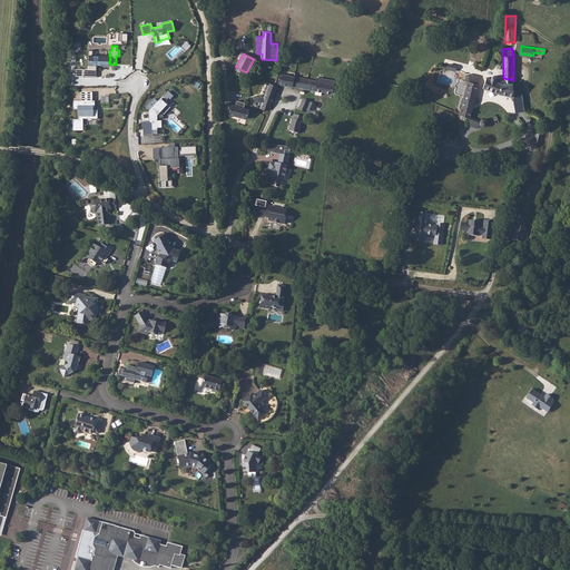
[(109,64),(110,56),(109,56),(90,55),(89,65),(97,66),(109,66),(109,64)]
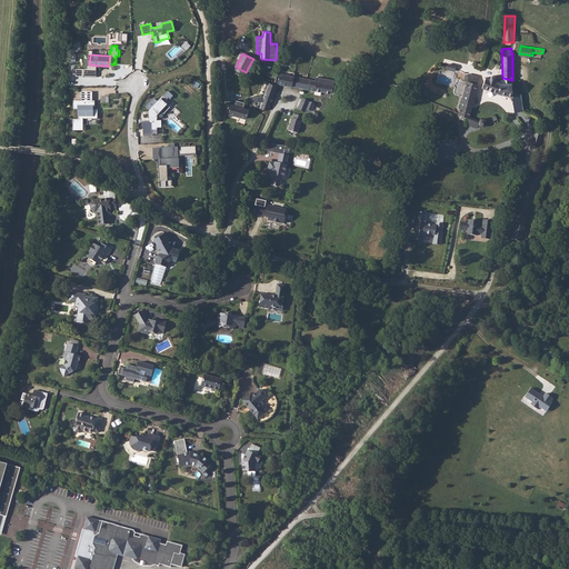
[(97,77),(97,66),(89,65),(88,65),(87,69),(76,69),(76,77),(97,77)]
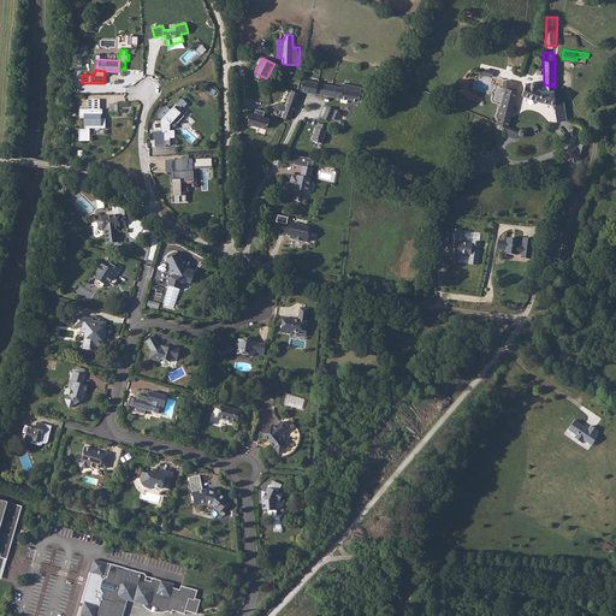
[(365,86),(347,82),(347,86),(304,77),(302,89),(362,100),(365,86)]
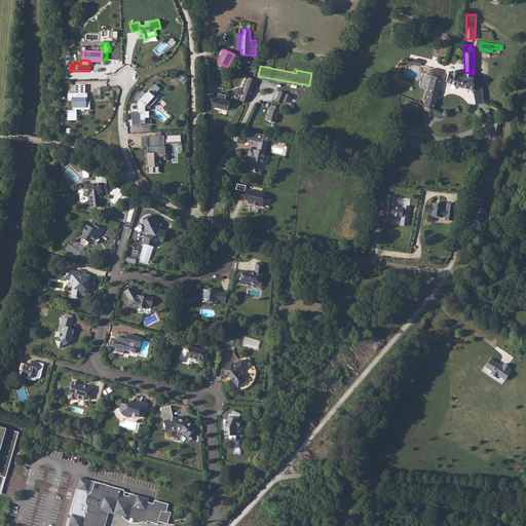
[(431,72),(426,103),(437,107),(442,76),(441,75),(443,69),(434,67),(433,72),(431,72)]
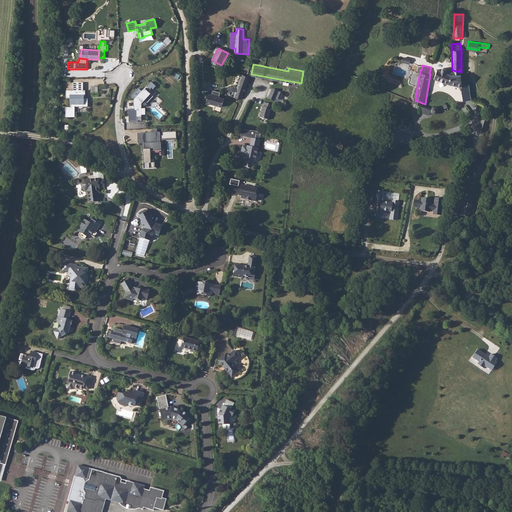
[(450,81),(452,70),(446,70),(445,67),(443,66),(441,66),(441,69),(437,68),(436,76),(450,81)]
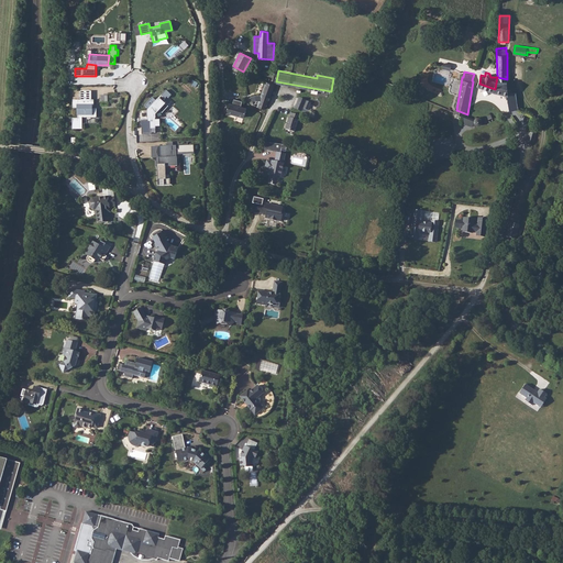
[(507,79),(497,77),(495,89),(508,90),(509,110),(517,108),(516,90),(514,90),(512,87),(511,86),(508,86),(507,79)]
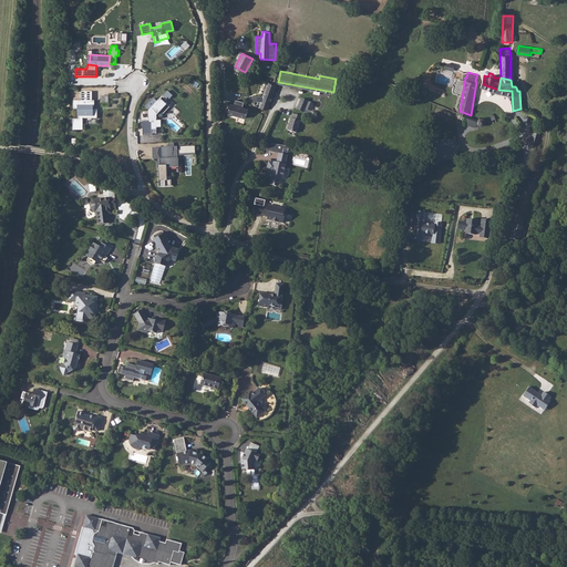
[(259,106),(265,109),(267,105),(269,106),(275,91),(278,84),(268,81),(267,82),(264,94),(254,95),(255,102),(260,100),(259,106)]
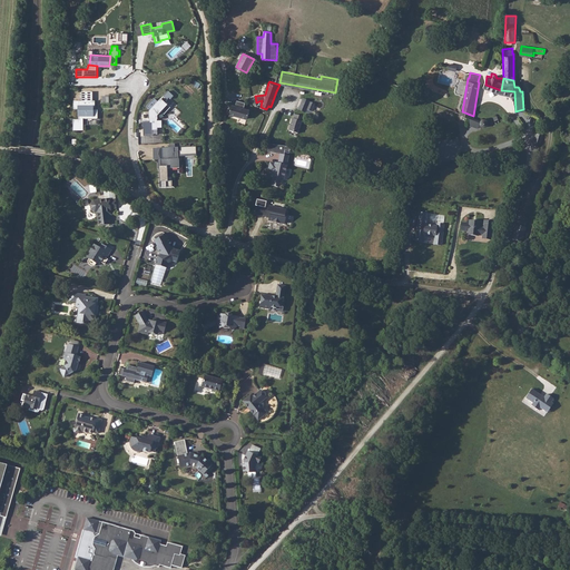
[(74,120),(74,130),(82,130),(82,119),(97,119),(97,110),(92,110),(92,108),(95,108),(95,101),(92,101),(92,92),(81,92),(81,101),(74,101),(74,109),(79,109),(79,120),(74,120)]
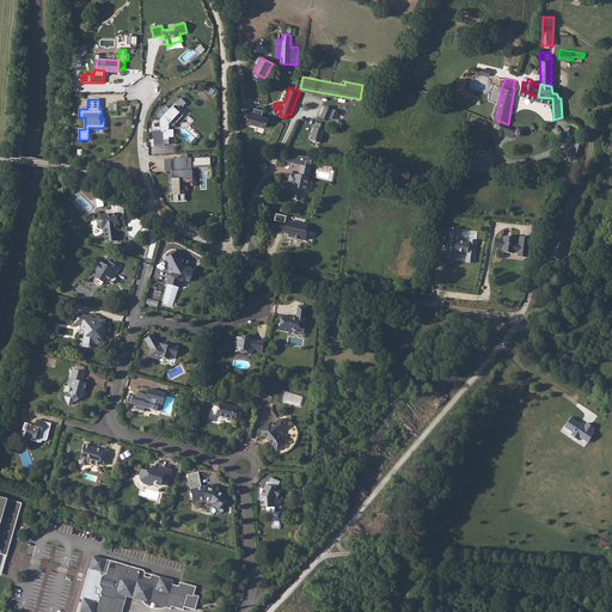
[(164,132),(164,145),(165,145),(169,144),(169,138),(173,138),(173,130),(169,130),(169,124),(172,120),(176,122),(182,116),(177,111),(179,108),(175,104),(160,121),(161,129),(165,128),(165,130),(164,130),(164,132)]
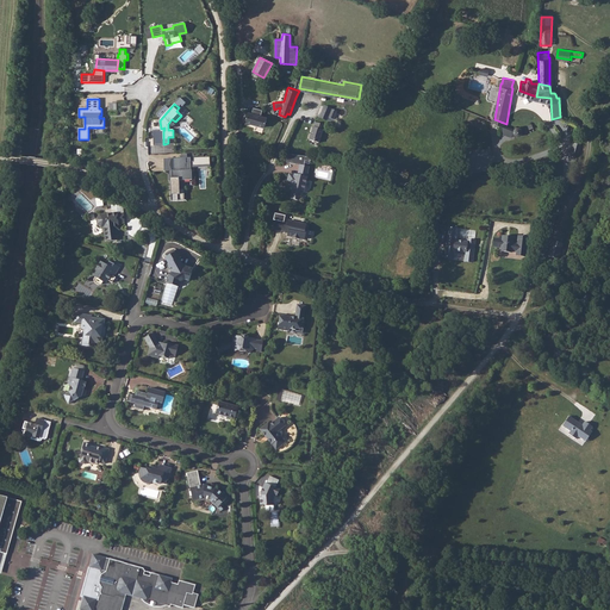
[(327,106),(323,113),(330,117),(334,109),(327,106)]
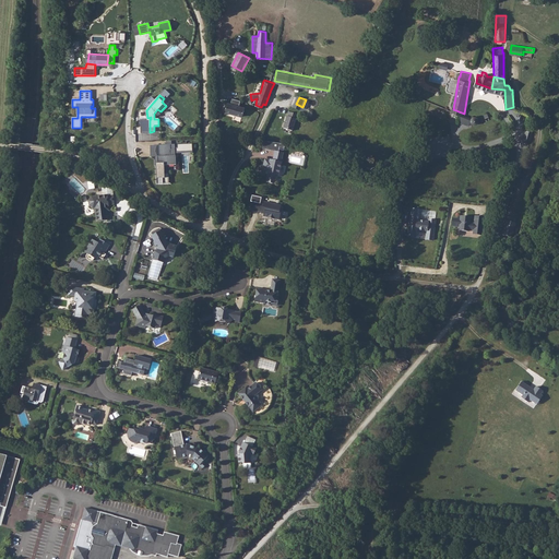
[(225,111),(245,117),(245,113),(250,115),(251,110),(247,109),(247,108),(240,106),(241,103),(235,100),(235,105),(227,103),(225,111)]
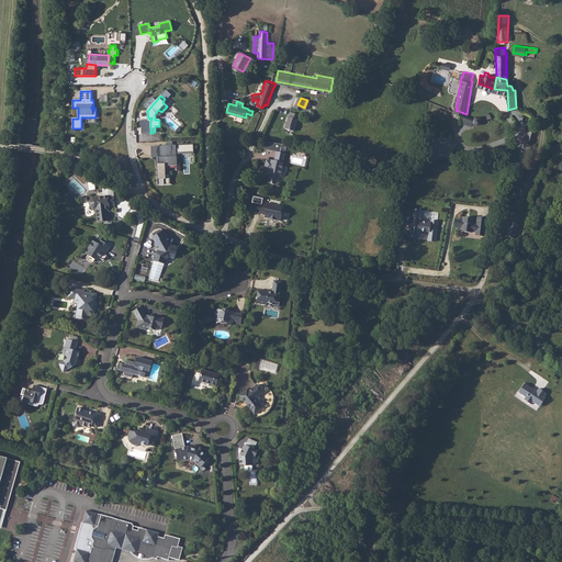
[(471,110),(469,114),(475,117),(476,120),(478,122),(482,121),(483,119),(482,117),(480,113),(471,110)]
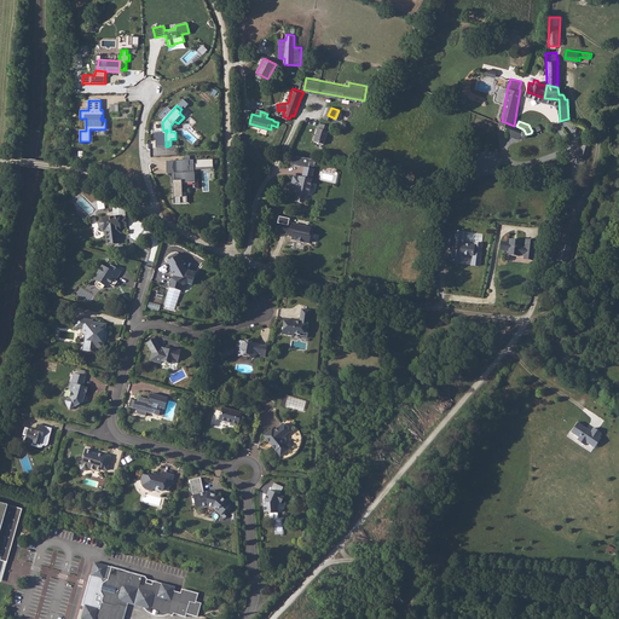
[(318,142),(328,145),(329,137),(334,126),(325,122),(324,129),(322,128),(318,142)]
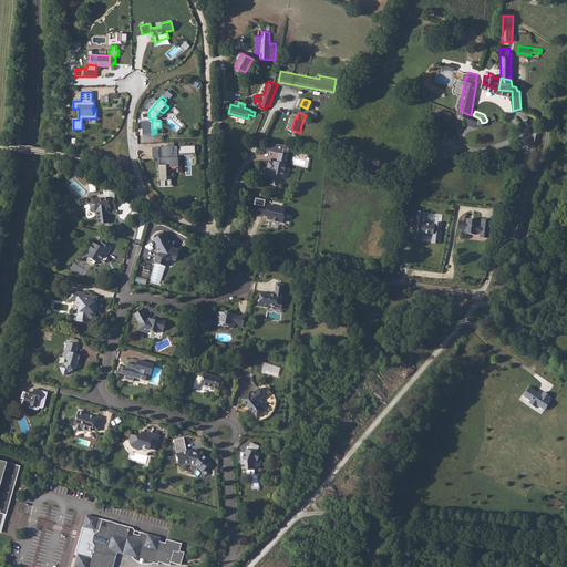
[(465,125),(475,127),(477,120),(467,117),(465,125)]
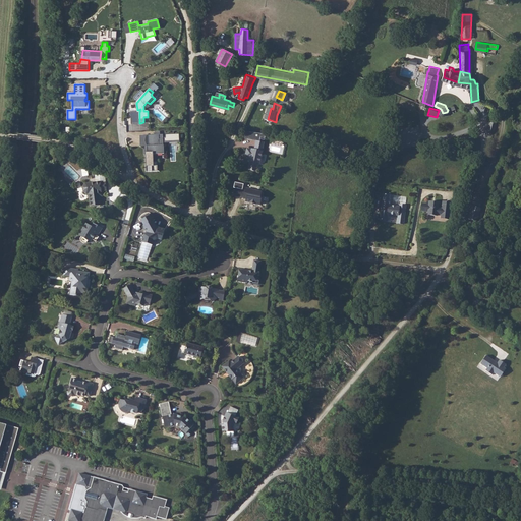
[(139,123),(139,112),(131,112),(131,124),(140,124),(140,123),(139,123)]
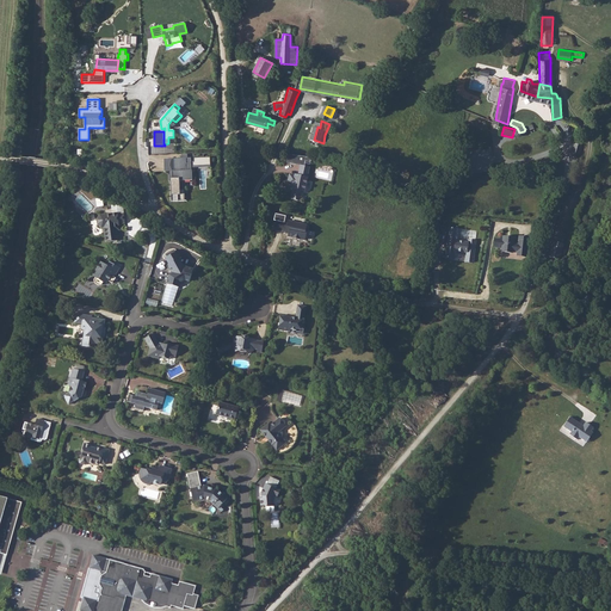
[(171,180),(171,202),(178,202),(178,180),(192,180),(192,171),(191,171),(191,164),(186,164),(186,159),(173,159),(173,171),(172,171),(172,180),(171,180)]
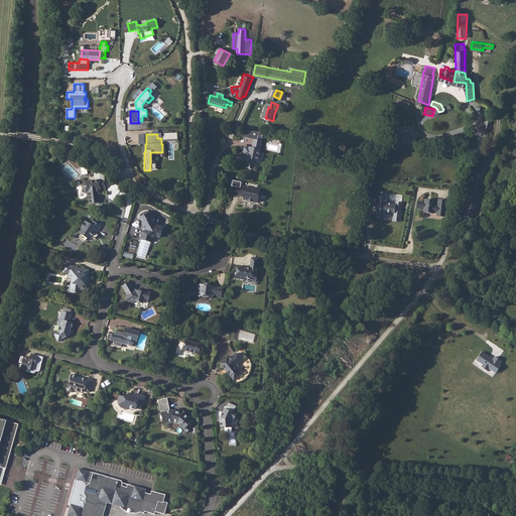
[(247,166),(255,167),(256,160),(259,160),(263,139),(256,137),(254,146),(251,145),(251,146),(246,145),(244,153),(250,155),(247,166)]
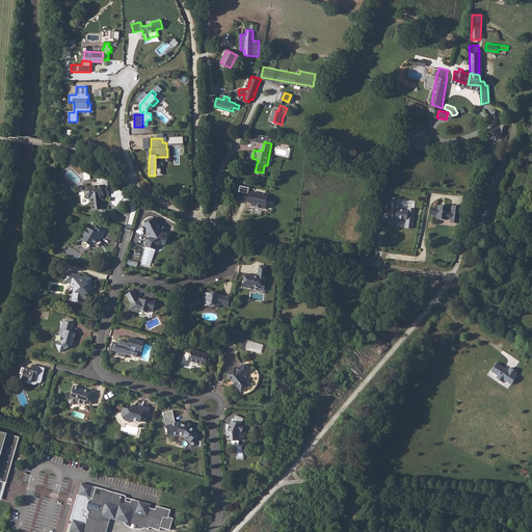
[(108,194),(107,186),(101,187),(101,186),(85,188),(83,190),(84,196),(86,197),(88,197),(89,201),(88,201),(88,204),(90,204),(90,211),(101,210),(101,201),(103,201),(102,194),(108,194)]
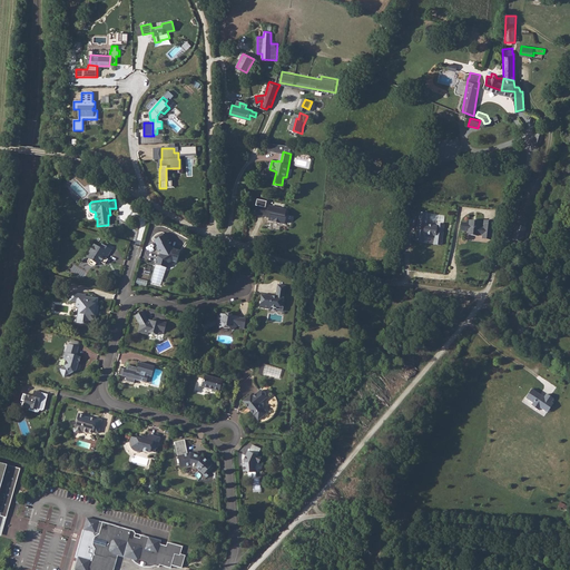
[(284,206),(268,204),(266,213),(269,213),(268,218),(272,218),(274,217),(278,218),(278,219),(283,220),(285,209),(284,209),(284,206)]
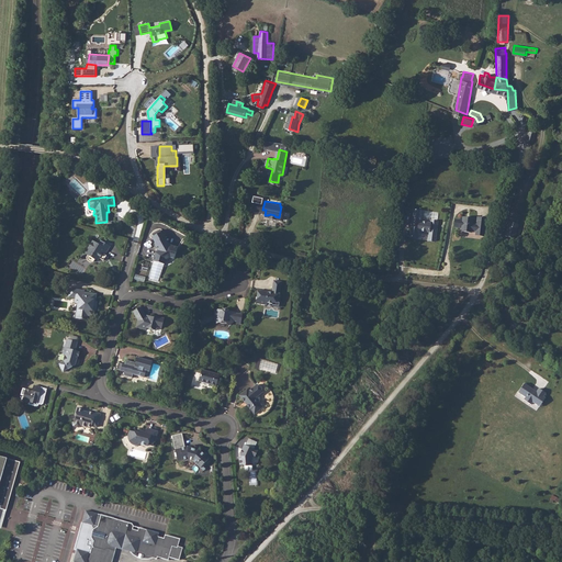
[(423,212),(413,211),(411,222),(415,223),(415,226),(411,226),(409,235),(417,236),(417,233),(428,234),(427,242),(435,242),(437,223),(429,222),(429,225),(420,224),(423,212)]
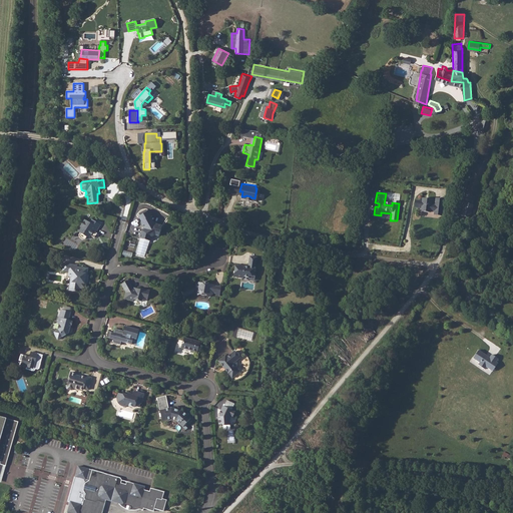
[(442,217),(445,201),(438,200),(437,206),(432,205),(433,200),(425,198),(424,201),(418,199),(416,206),(423,208),(422,211),(431,212),(431,211),(435,212),(435,215),(442,217)]
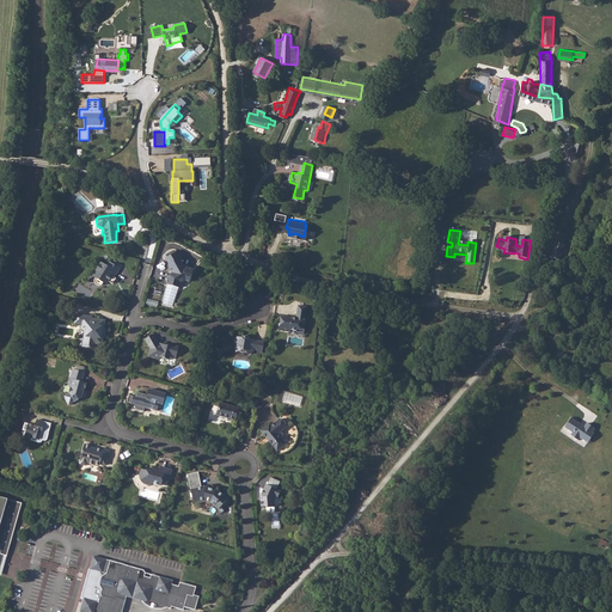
[(561,258),(565,242),(556,239),(550,255),(561,258)]
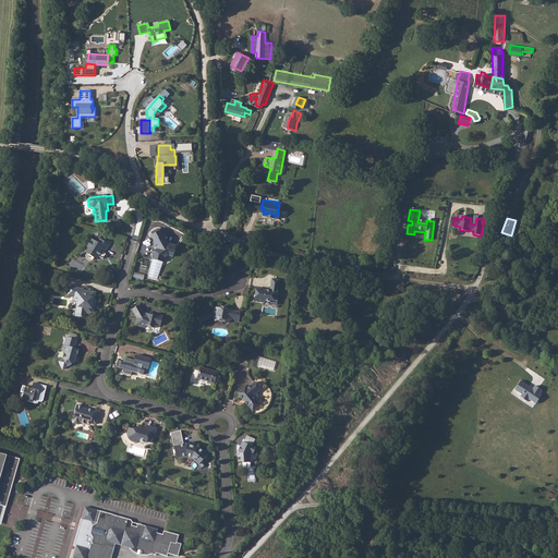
[(164,230),(150,235),(154,241),(154,242),(157,250),(154,252),(152,259),(164,263),(166,256),(173,257),(178,245),(169,243),(165,235),(166,235),(164,230)]
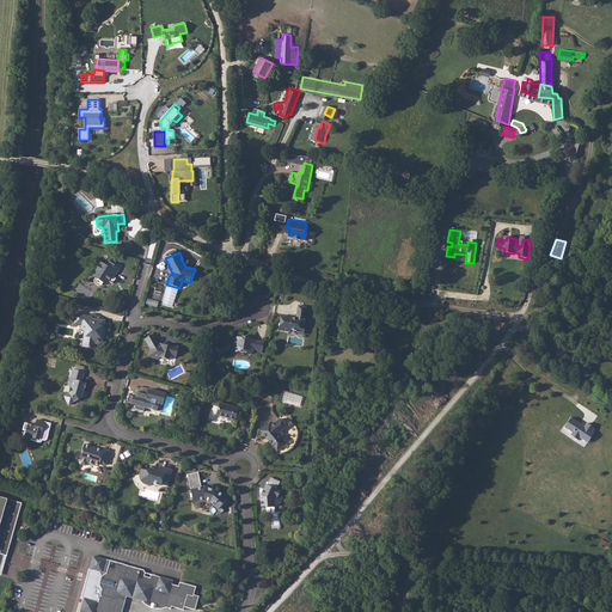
[(97,283),(101,286),(103,286),(105,283),(108,285),(110,282),(114,285),(118,279),(117,277),(122,269),(111,262),(109,265),(104,262),(95,276),(97,279),(97,280),(97,283)]
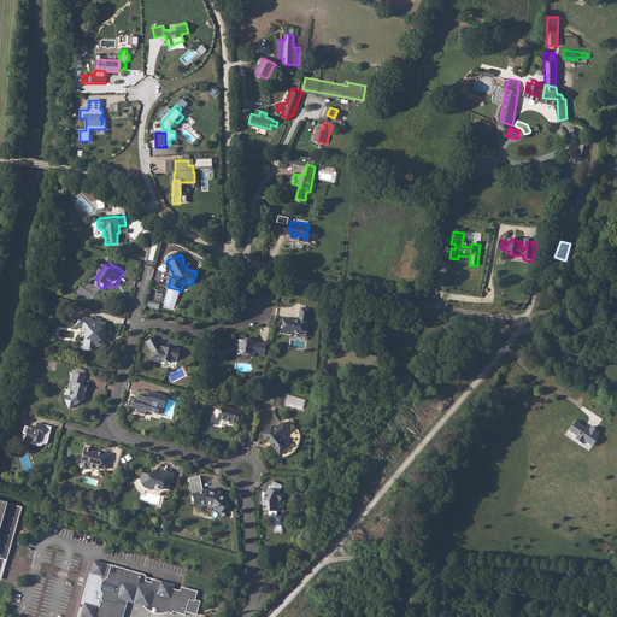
[(306,333),(310,315),(300,313),(299,319),(299,322),(292,321),(285,319),(281,334),(292,336),(292,334),(298,335),(299,331),(306,333)]
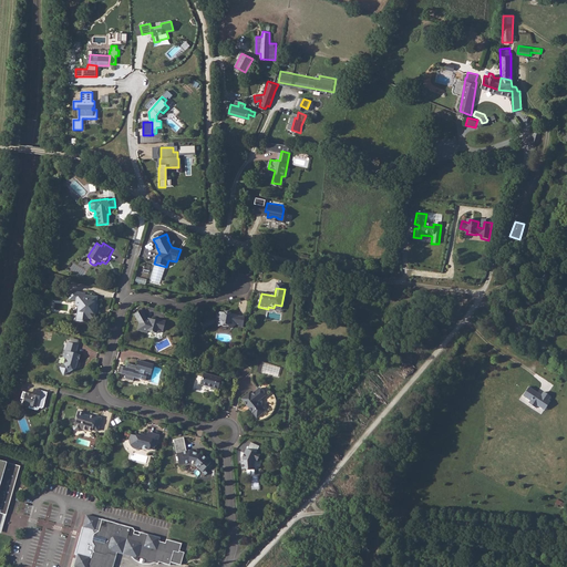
[(95,310),(98,302),(99,297),(85,295),(85,294),(69,290),(68,300),(79,302),(78,306),(82,307),(82,311),(81,311),(79,320),(89,321),(91,318),(95,319),(98,310),(95,310)]
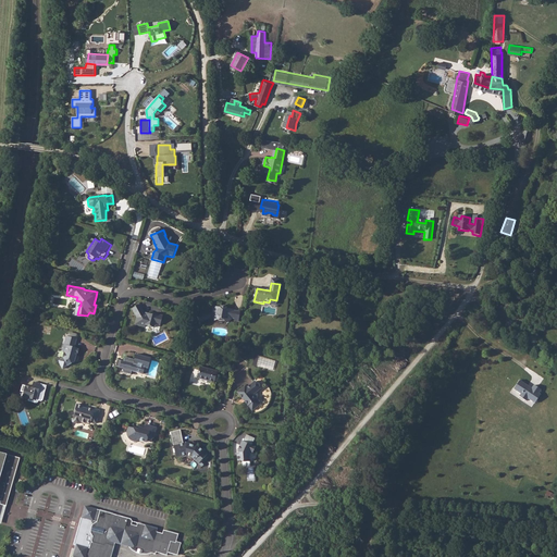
[(155,323),(159,325),(162,316),(152,312),(151,314),(143,312),(139,305),(131,309),(135,318),(134,323),(144,327),(144,325),(152,327),(155,323)]
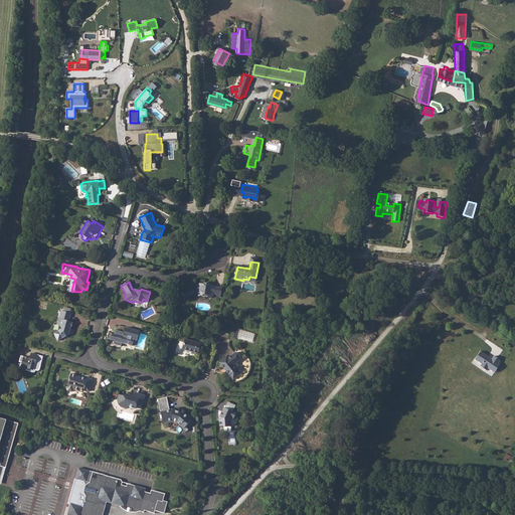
[(213,295),(219,297),(220,289),(214,289),(214,288),(208,287),(208,285),(203,285),(203,286),(197,285),(195,293),(197,297),(200,296),(205,297),(208,300),(213,296),(213,295)]
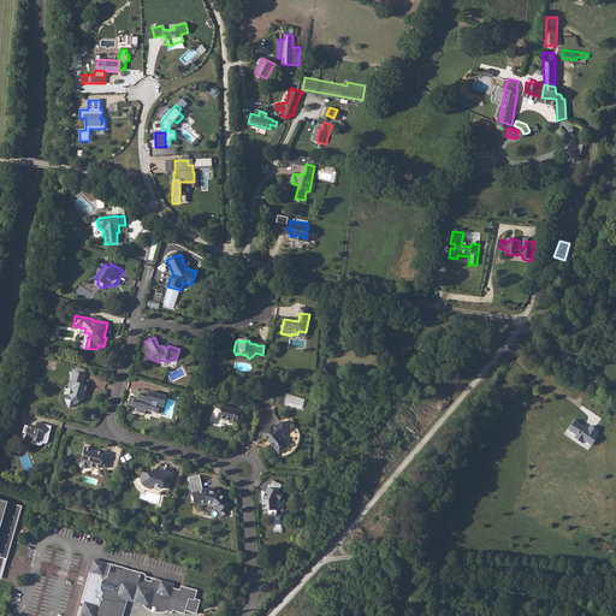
[(560,360),(568,365),(572,357),(563,354),(560,360)]
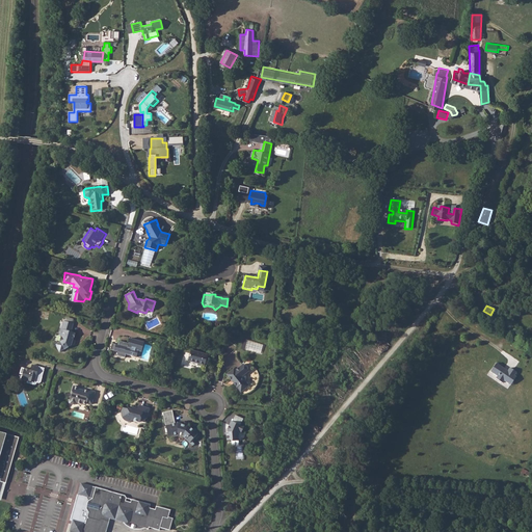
[(55,344),(60,351),(74,344),(74,341),(72,341),(74,335),(72,333),(74,325),(63,323),(59,336),(61,338),(60,341),(55,344)]
